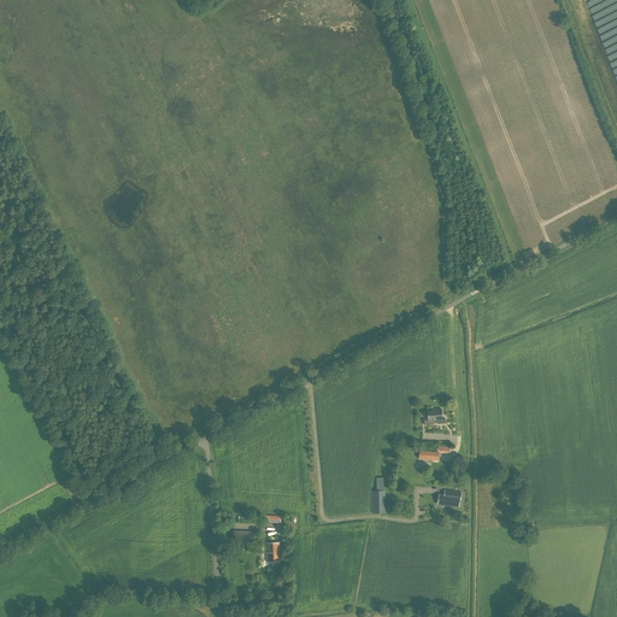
[(442,418),(442,409),(428,410),(428,418),(424,418),(424,425),(434,424),(434,423),(438,423),(438,424),(446,423),(445,418),(442,418)]
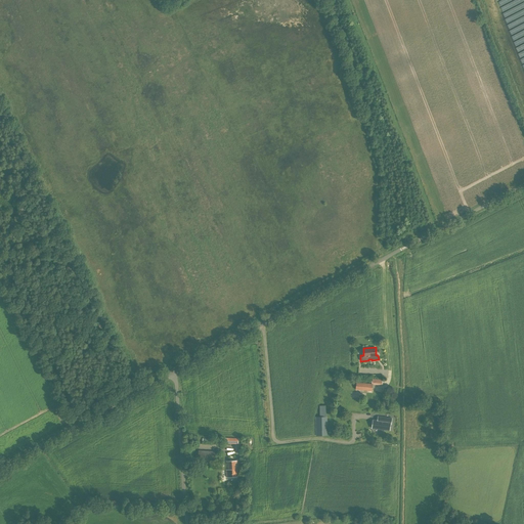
[(382,386),(383,380),(373,379),(373,384),(356,382),(356,390),(373,391),(373,385),(377,385),(382,386)]
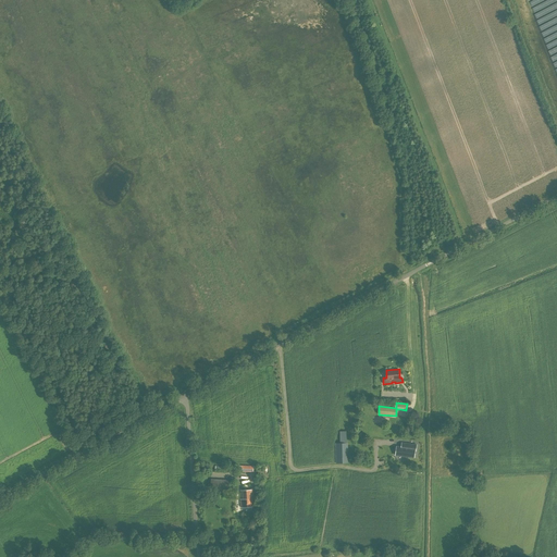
[(347,443),(346,431),(339,431),(341,443),(335,443),(336,463),(348,462),(347,443)]
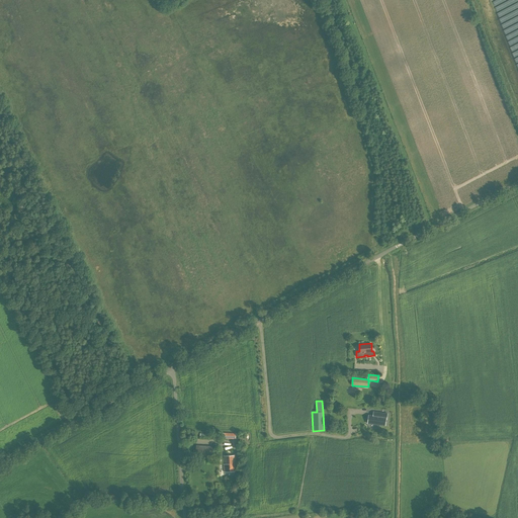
[(364,416),(364,418),(369,418),(369,410),(354,410),(355,416),(364,416)]
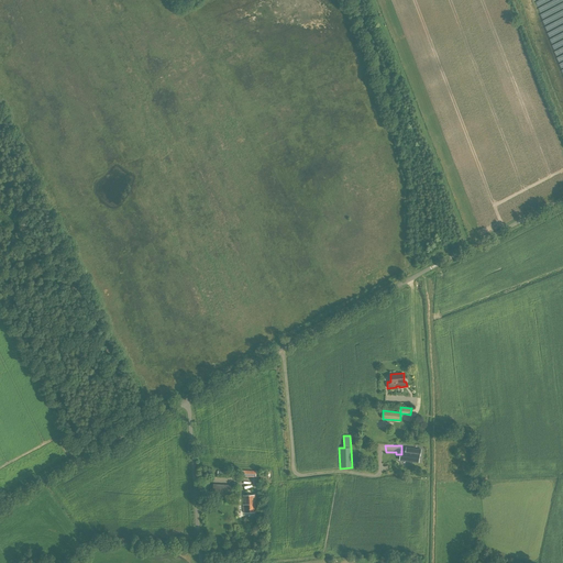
[(406,448),(406,452),(404,452),(403,461),(419,462),(420,454),(421,450),(416,449),(406,448)]
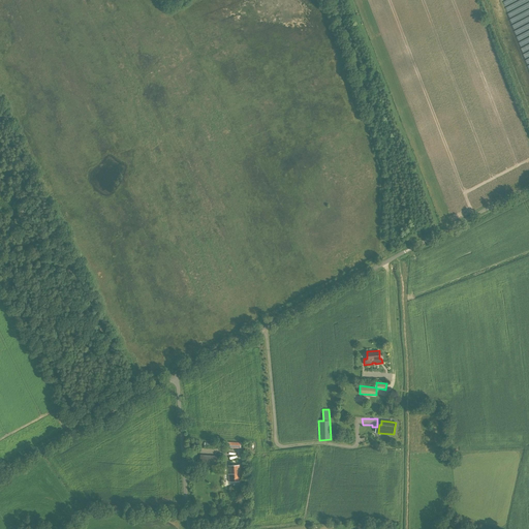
[(217,468),(218,456),(200,455),(199,467),(217,468)]
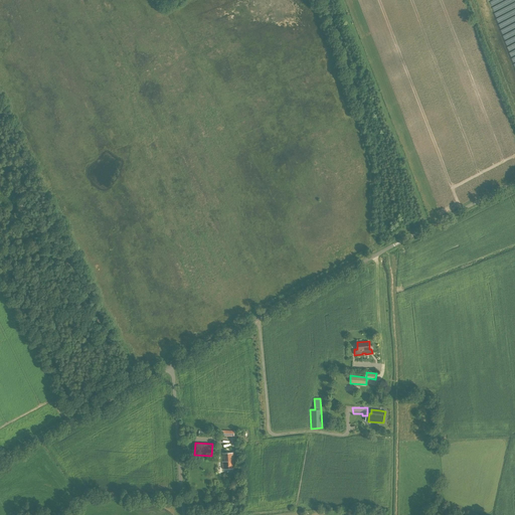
[(234,461),(234,453),(222,454),(222,462),(223,469),(235,469),(235,461),(234,461)]
